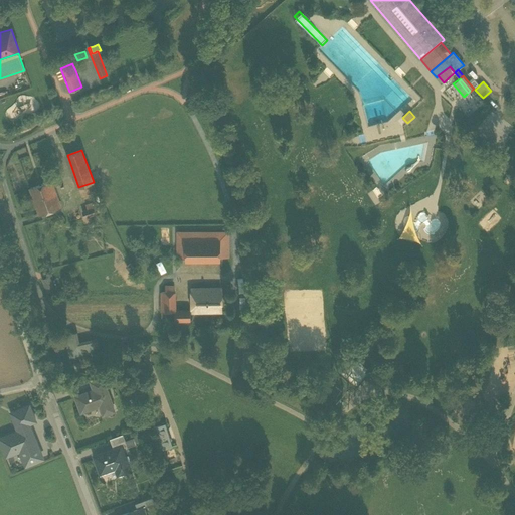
[(29,189),(38,214),(60,206),(51,181),(29,189)]
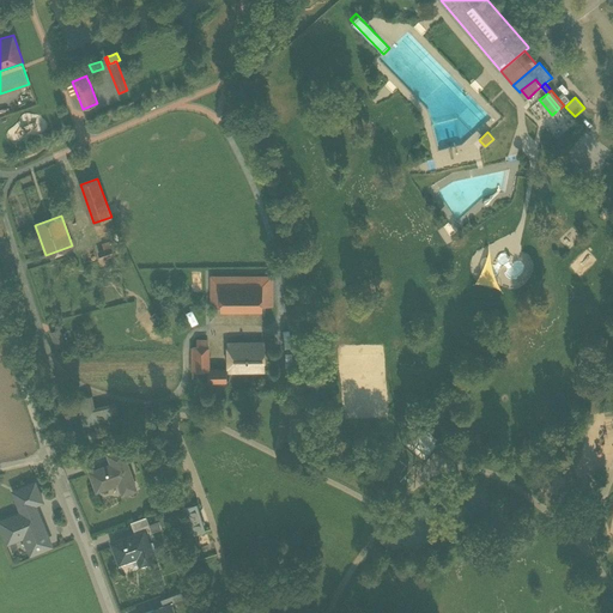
[(98,253),(101,260),(114,255),(110,248),(104,250),(98,253)]
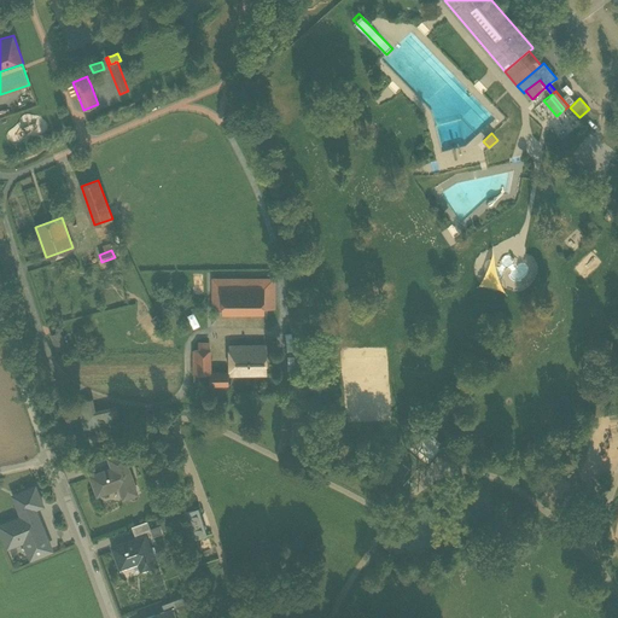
[(264,310),(277,310),(275,278),(211,279),(211,312),(222,312),(222,289),(264,289),(264,310)]
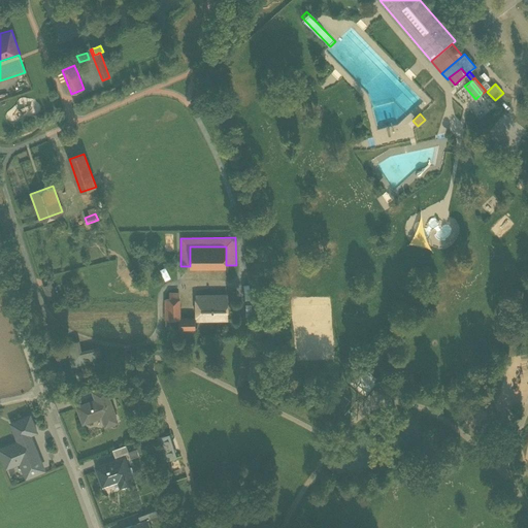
[(190,246),(190,266),(226,265),(226,246),(190,246)]
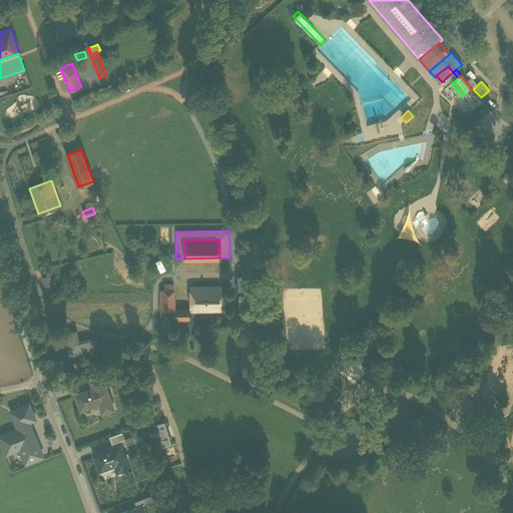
[(126,266),(132,274),(136,271),(130,263),(126,266)]
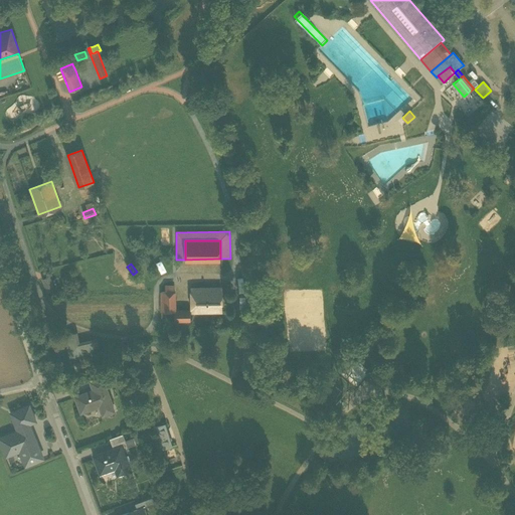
[(49,277),(42,280),(47,293),(53,290),(49,277)]
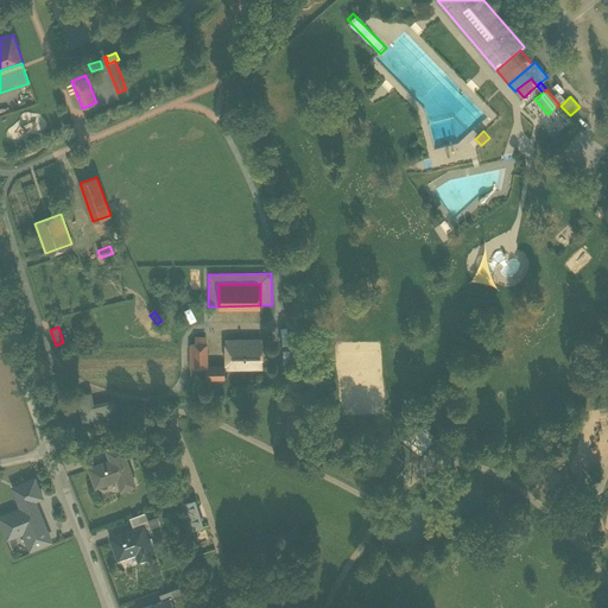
[(228,341),(229,368),(261,367),(261,341),(228,341)]
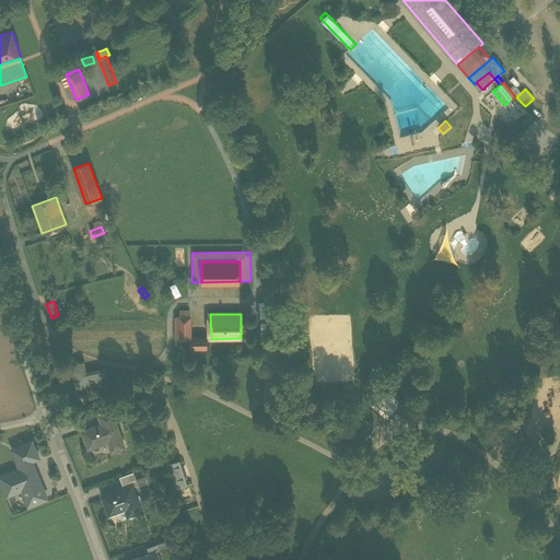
[(207,337),(189,337),(189,318),(179,318),(175,318),(176,339),(189,339),(189,350),(207,350),(207,337)]
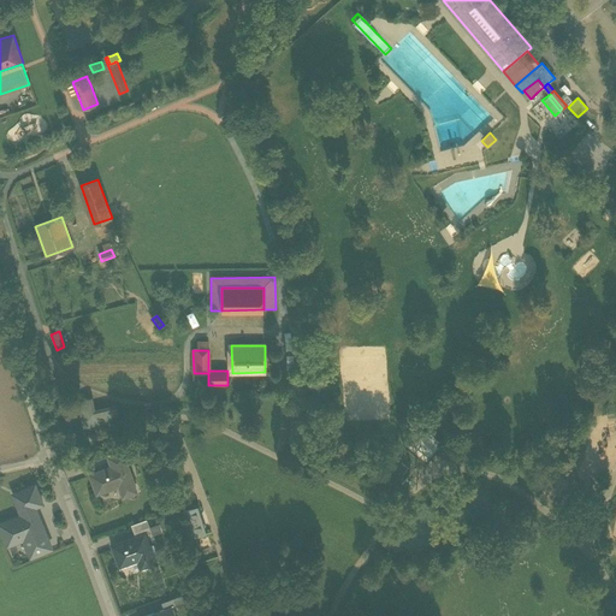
[(410,443),(416,448),(426,438),(419,432),(410,443)]
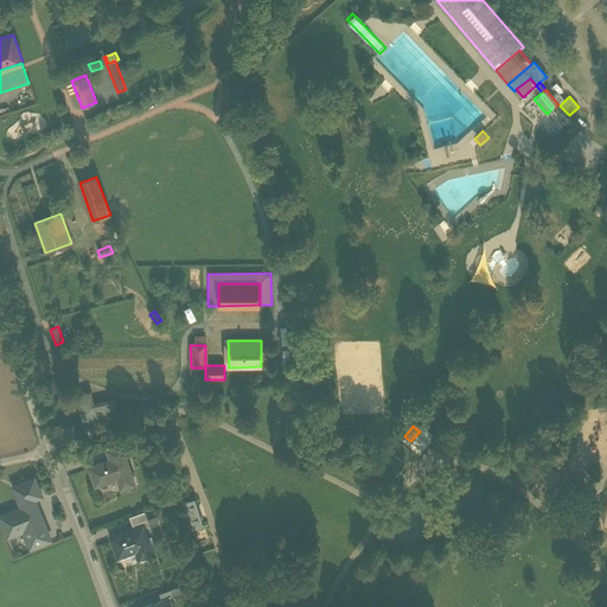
[(117,477),(122,490),(136,484),(121,445),(108,449),(112,459),(89,467),(96,485),(117,477)]
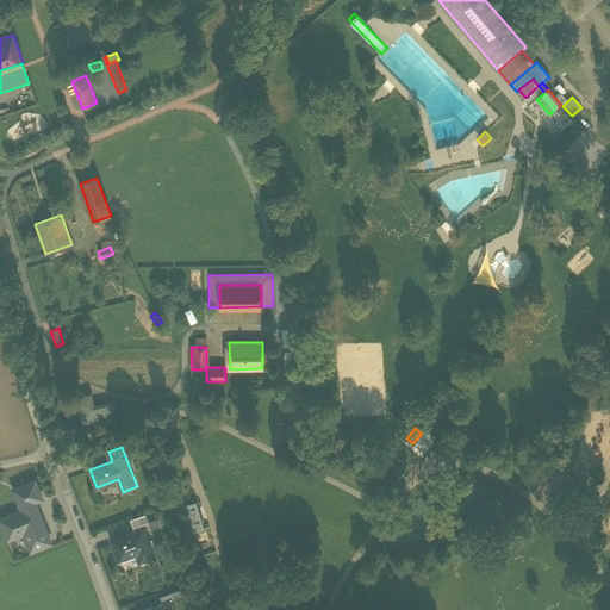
[(175,466),(173,460),(161,465),(162,471),(175,466)]
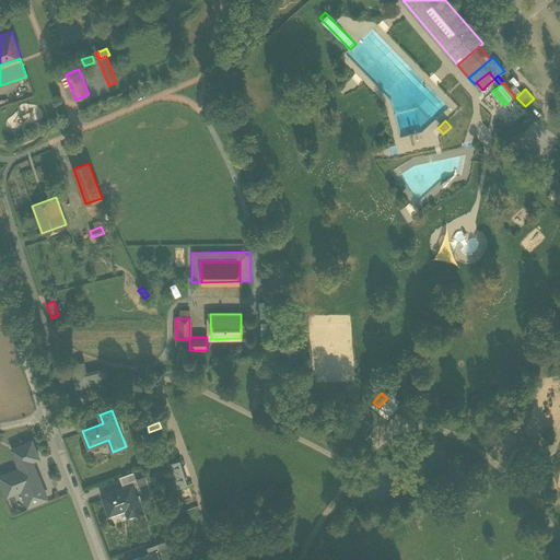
[(27,505),(28,505),(46,499),(31,462),(38,458),(32,441),(11,450),(20,469),(0,476),(0,477),(8,496),(23,489),(30,504),(27,505)]
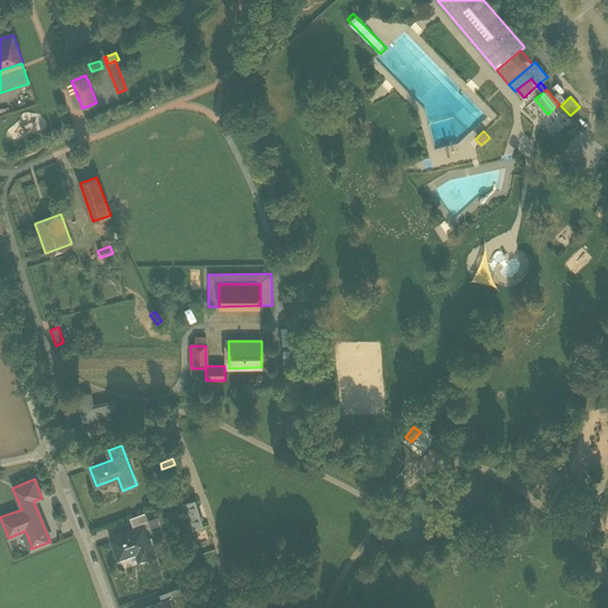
[(195,501),(179,506),(189,532),(204,526),(195,501)]
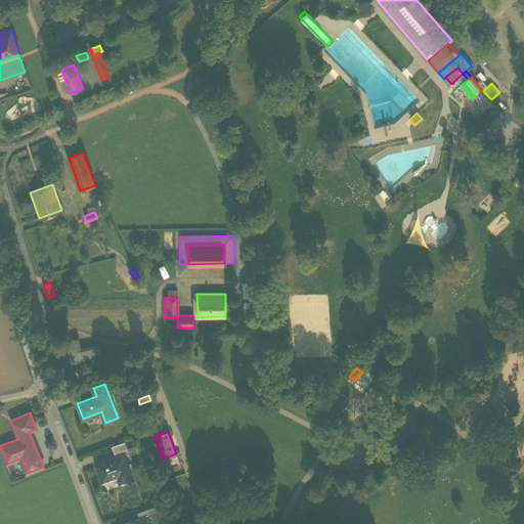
[(134,446),(127,448),(128,449),(130,454),(138,451),(137,449),(141,448),(139,440),(132,442),(134,446)]
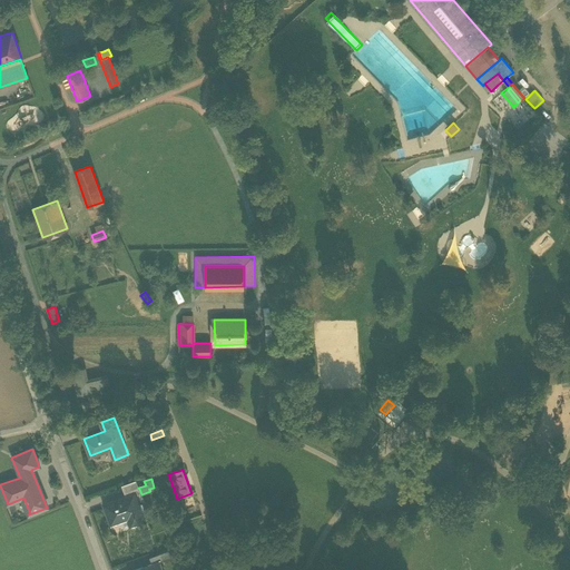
[(121,485),(125,494),(139,489),(138,488),(136,481),(121,485)]
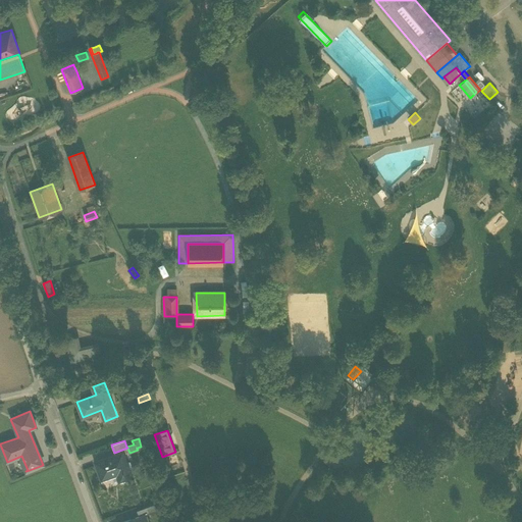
[(110,474),(114,483),(119,481),(119,482),(132,477),(122,452),(95,462),(95,463),(94,463),(97,469),(100,478),(110,474)]
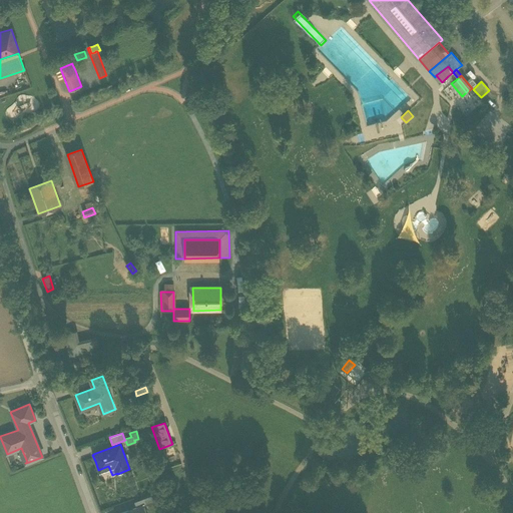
[(147,497),(149,504),(158,501),(156,494),(147,497)]
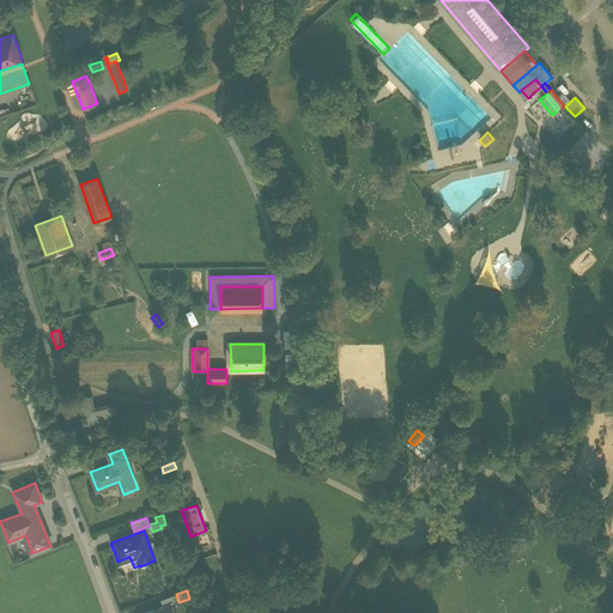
[(161,600),(163,607),(171,604),(171,605),(178,602),(176,594),(161,600)]
